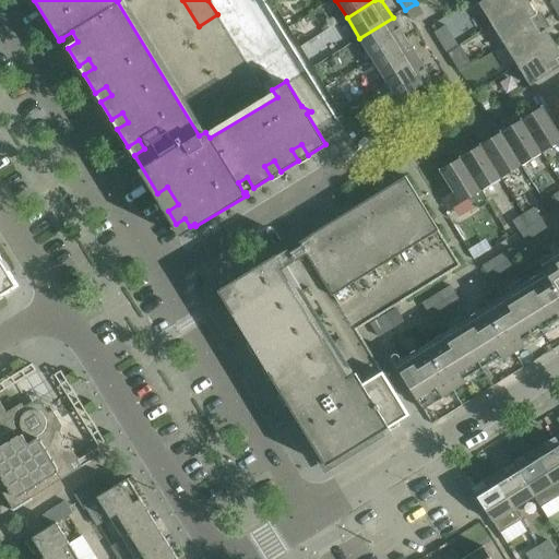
[(491,25),(528,2),(526,0),(485,0),(479,3),(491,25)]
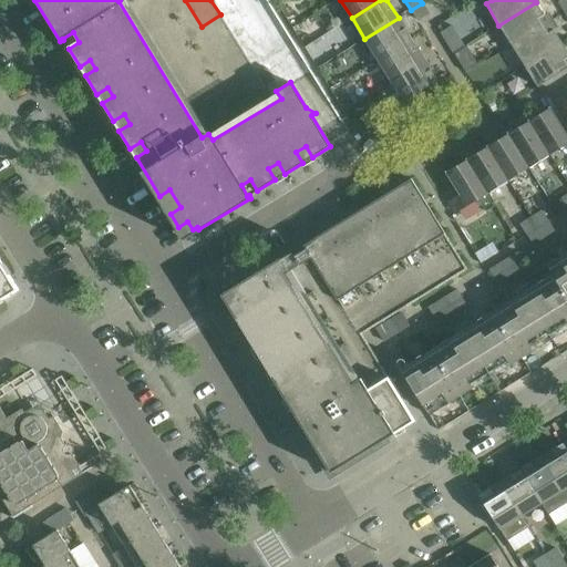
[(536,2),(498,26),(512,45),(552,20),(547,13),(544,16),(536,2)]
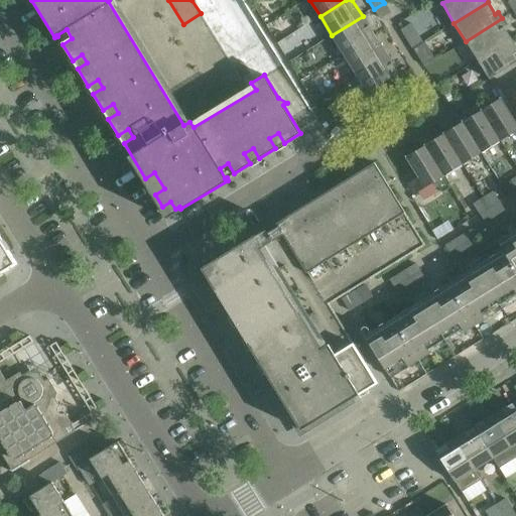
[(384,3),(374,9),(380,18),(390,12),(384,3)]
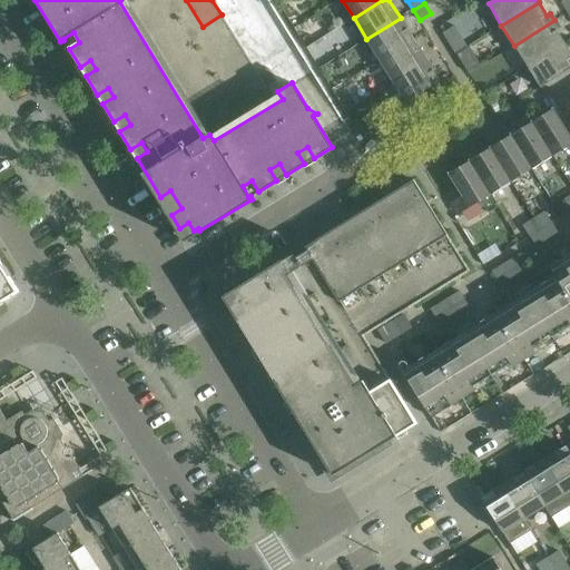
[(366,39),(380,59),(413,39),(401,18),(366,39)]
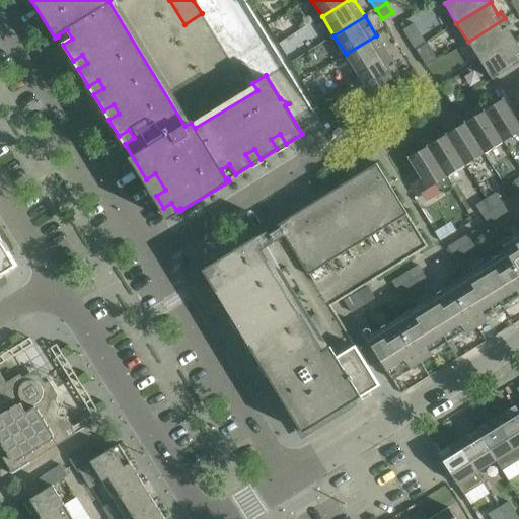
[(505,18),(468,42),(480,61),(514,40),(506,27),(510,25),(505,18)]
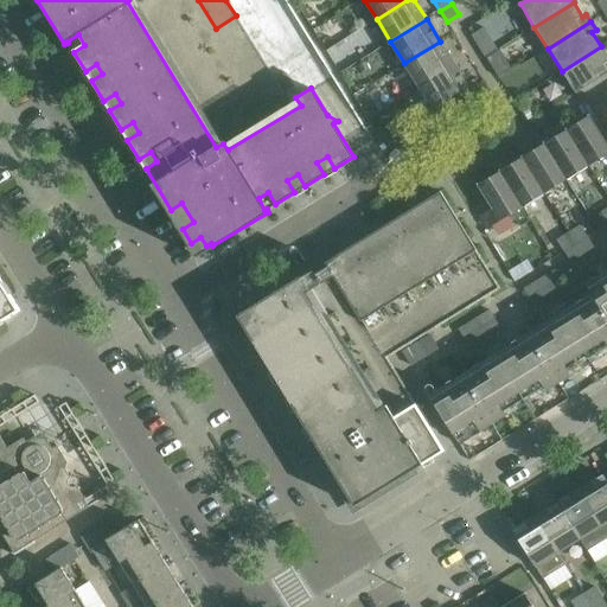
[(483,26),(471,34),(478,45),(490,38),(483,26)]
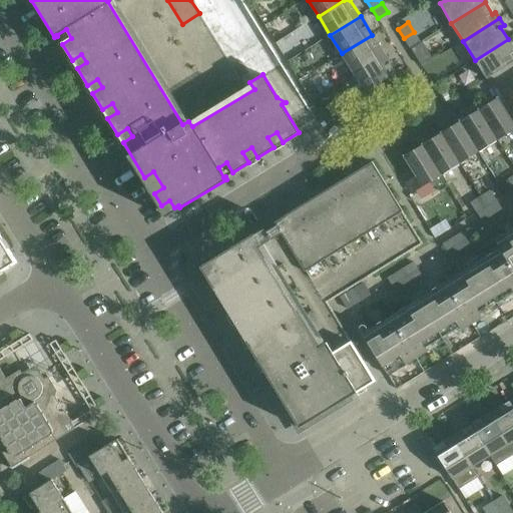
[(404,38),(410,48),(420,42),(414,32),(404,38)]
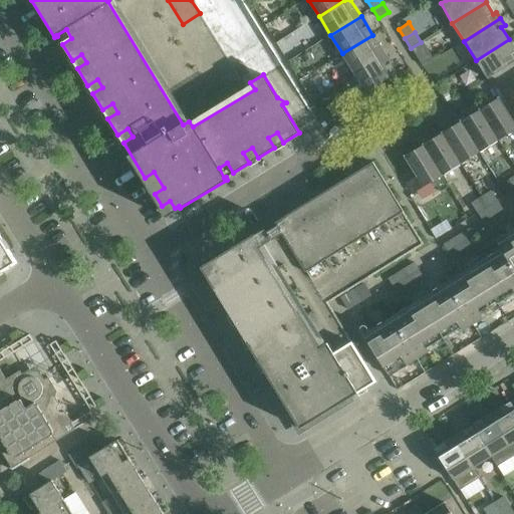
[(342,53),(354,72),(384,54),(372,35),(342,53)]
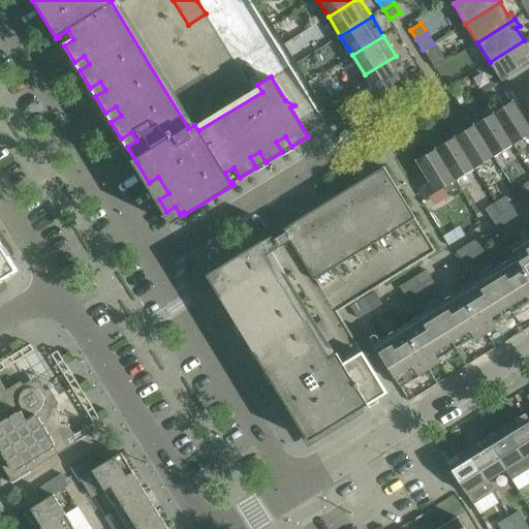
[(490,62),(502,82),(528,64),(528,48),(524,40),(490,62)]
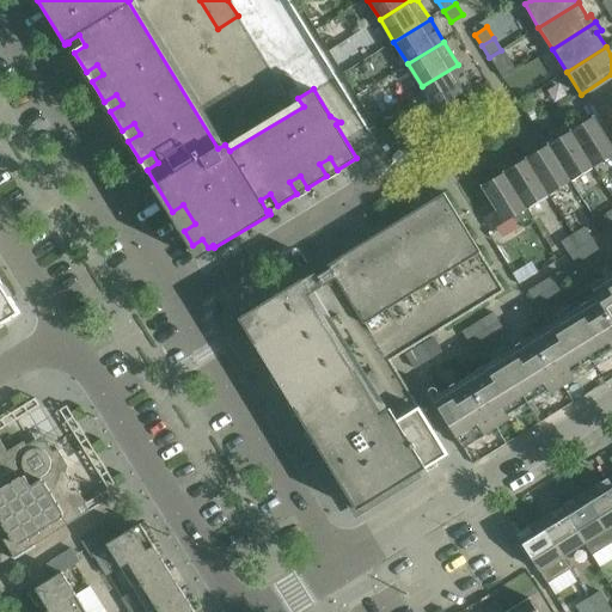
[(435,109),(472,87),(458,65),(422,86),(435,109)]
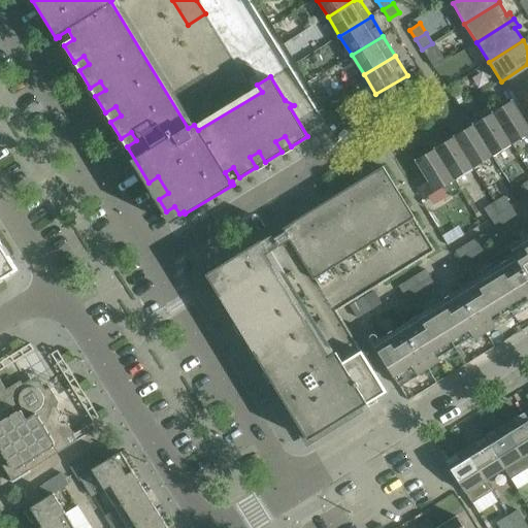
[(493,112),(513,143),(527,133),(527,125),(513,100),(493,112)]
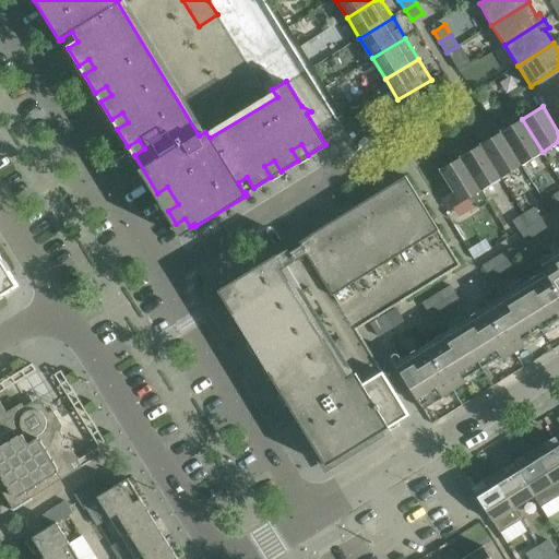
[(501,132),(522,165),(543,152),(522,119),(501,132)]
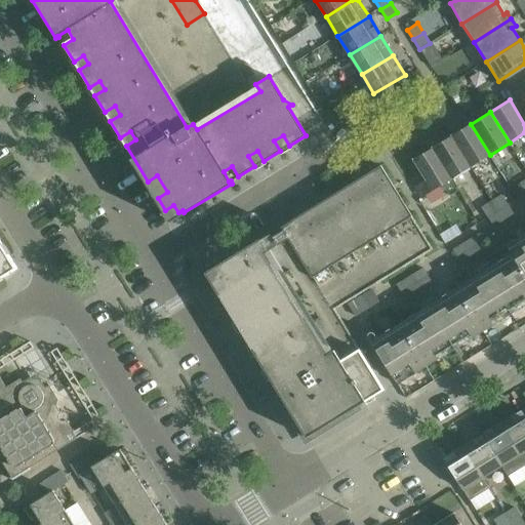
[(451,135),(471,167),(490,155),(471,124),(451,135)]
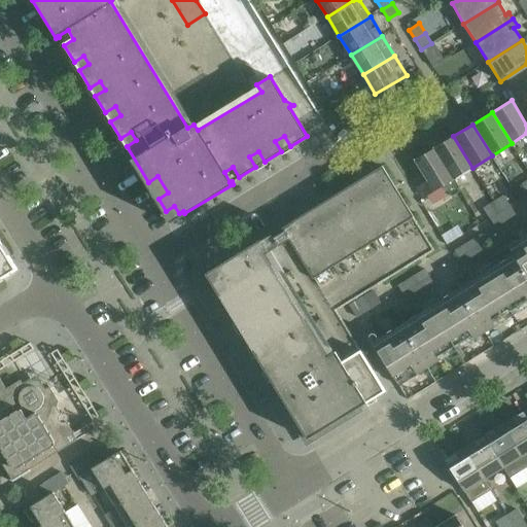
[(433,148),(453,179),(472,168),(453,136),(433,148)]
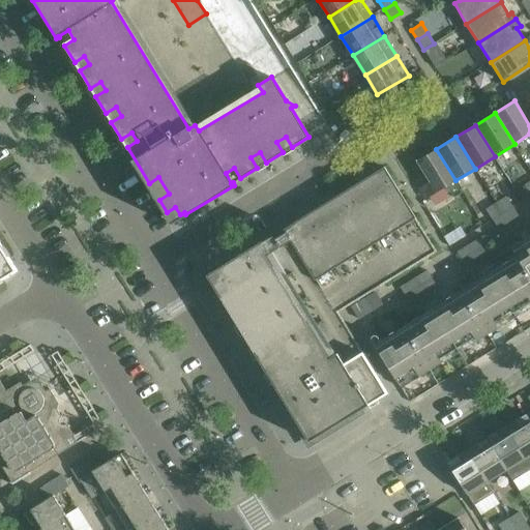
[(455,180),(436,149),(416,162),(429,182),(418,189),(424,200),(455,180)]
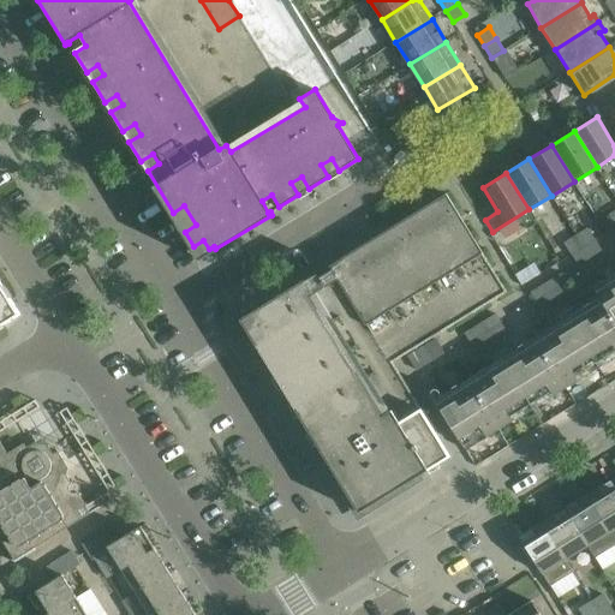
[(506,292),(446,193),(328,266),(330,269),(320,275),(317,273),(240,320),(359,512),(451,457),(390,362),(506,292)]
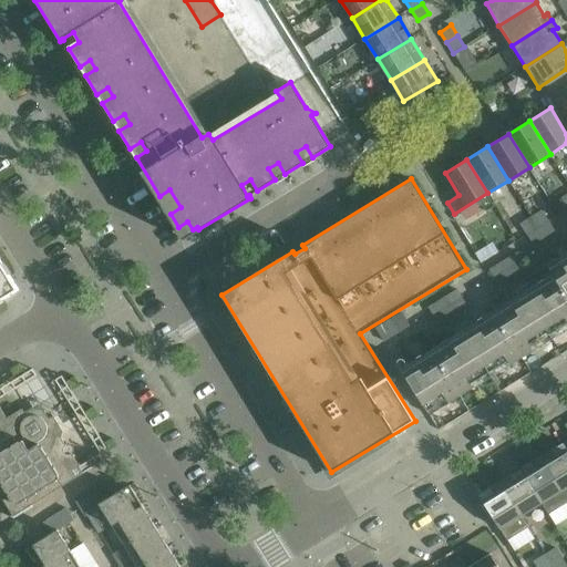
[(542,209),(531,216),(544,237),(554,230),(542,209)]
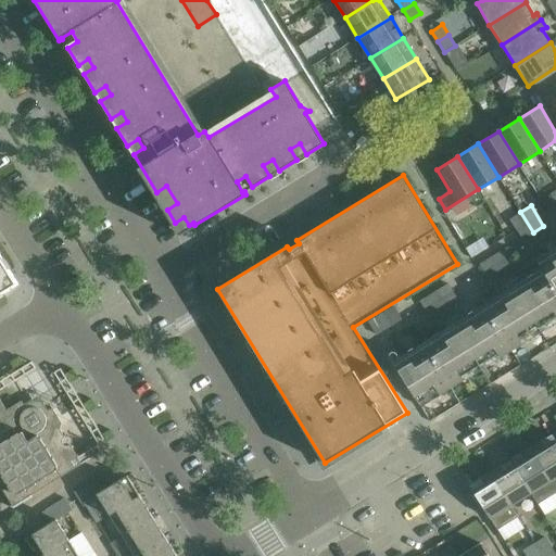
[(533,232),(520,212),(509,218),(522,239),(533,232)]
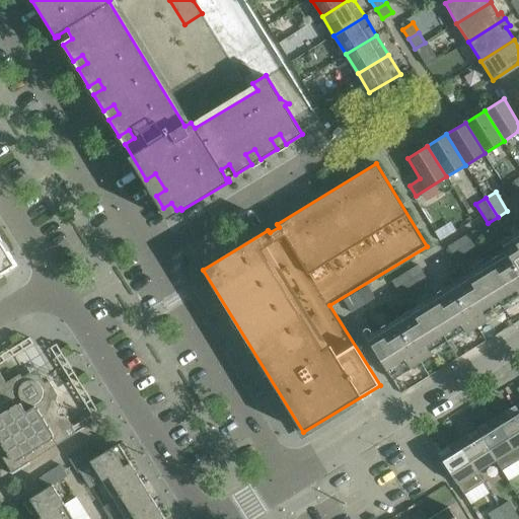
[(426,291),(412,300),(419,311),(369,342),(392,379),(518,300),(518,232),(514,224),(507,228),(514,240),(503,247),(508,255),(489,268),(482,256),(467,266),(474,277),(433,302),(426,291)]
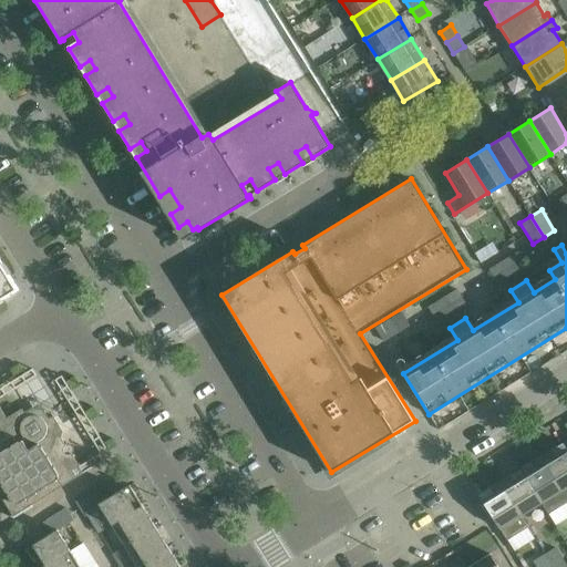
[(498,285),(527,267),(517,251),(488,269),(498,285)]
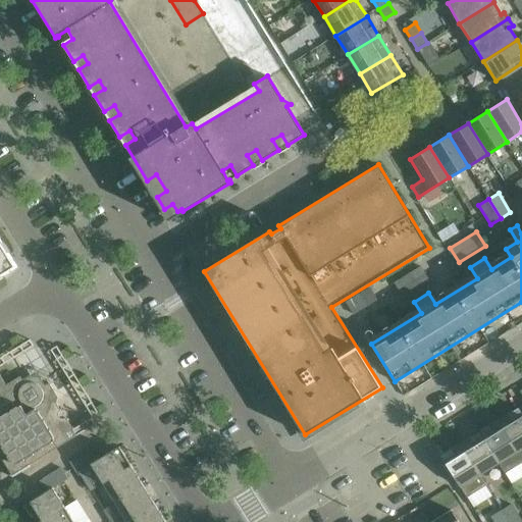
[(0,277),(3,275),(17,267),(8,253),(0,239),(0,277)]
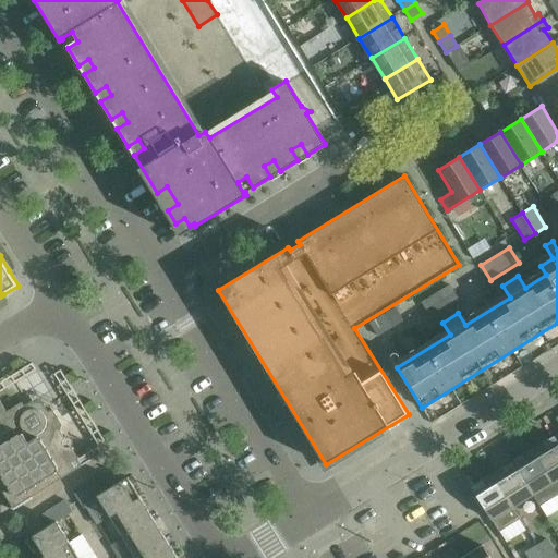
[(458,300),(453,292),(449,284),(421,302),(431,317),(458,300)]
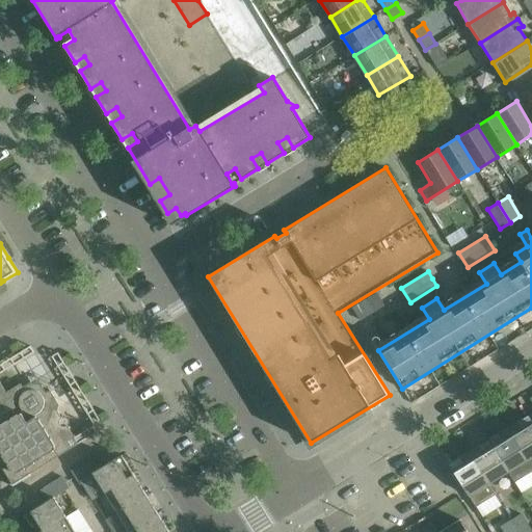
[(352,308),(360,320),(383,306),(376,293),(352,308)]
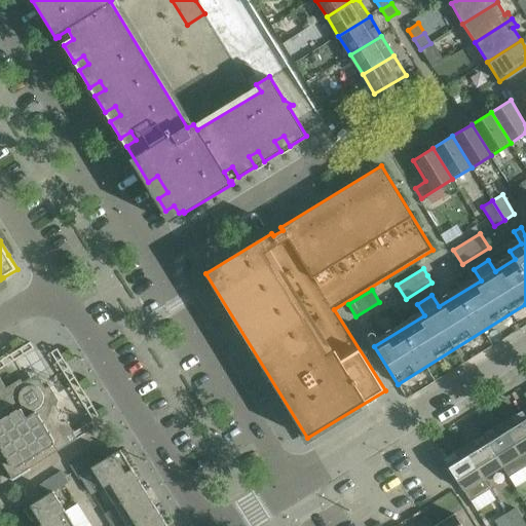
[(0,459),(12,479),(59,450),(54,444),(55,443),(55,442),(72,430),(57,405),(58,401),(59,401),(49,385),(44,388),(41,383),(28,380),(23,383),(20,378),(6,387),(0,377),(0,459)]
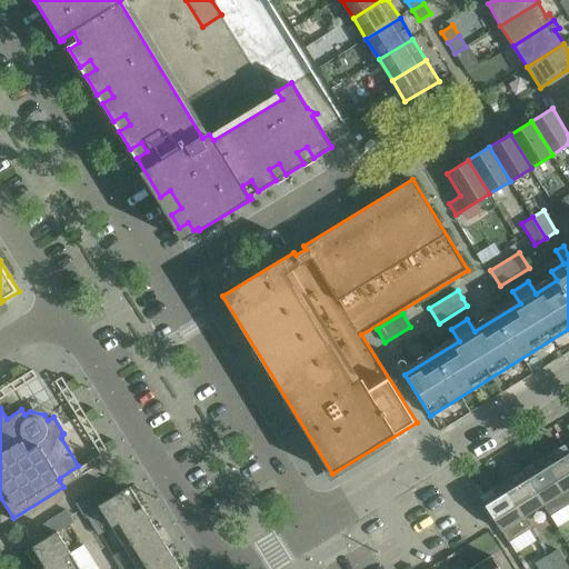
[(568,452),(563,445),(542,458),(568,500),(568,452)]
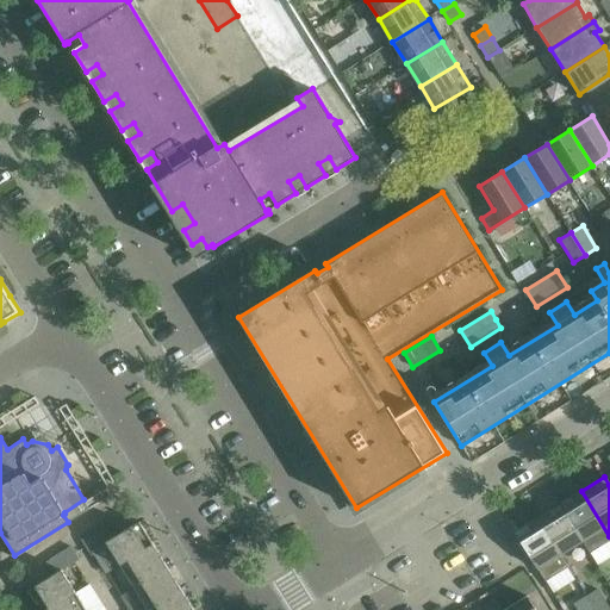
[(609,536),(582,491),(559,505),(582,541),(590,553),(609,540),(609,536)]
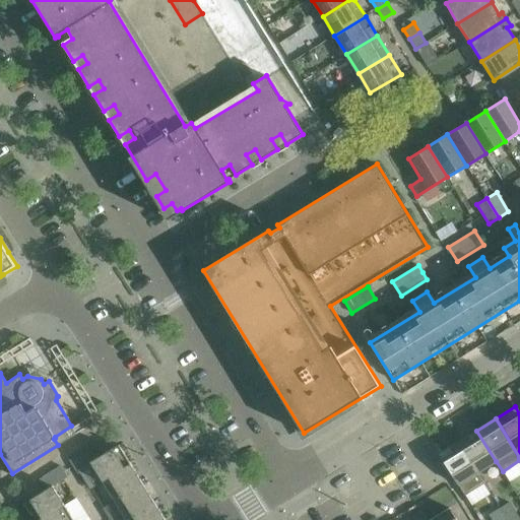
[(458,442),(477,473),(496,461),(476,431),(458,442)]
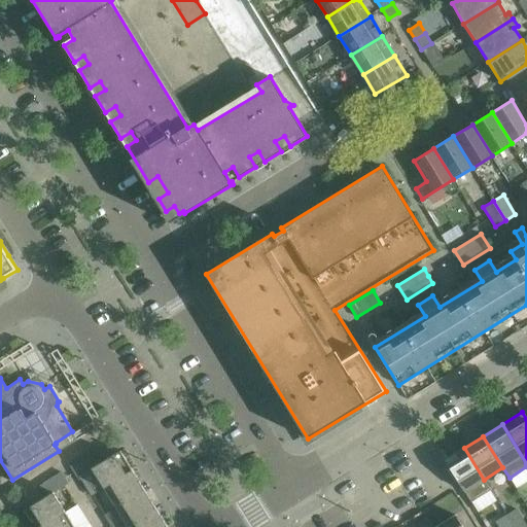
[(464,448),(445,460),(464,491),(470,502),(471,501),(489,490),(490,490),(484,480),(464,448)]
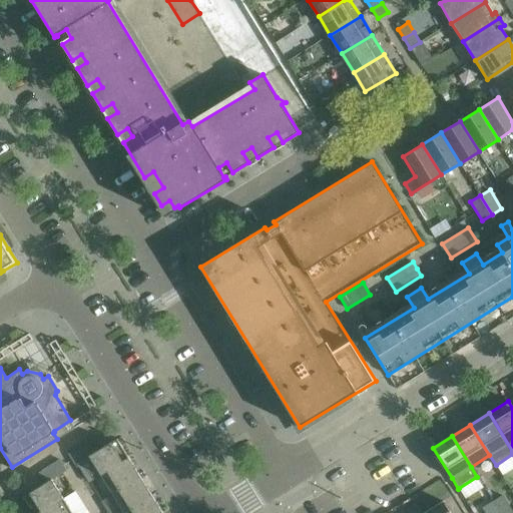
[(100,474),(128,457),(116,438),(96,451),(89,440),(67,454),(74,465),(89,456),(100,474)]
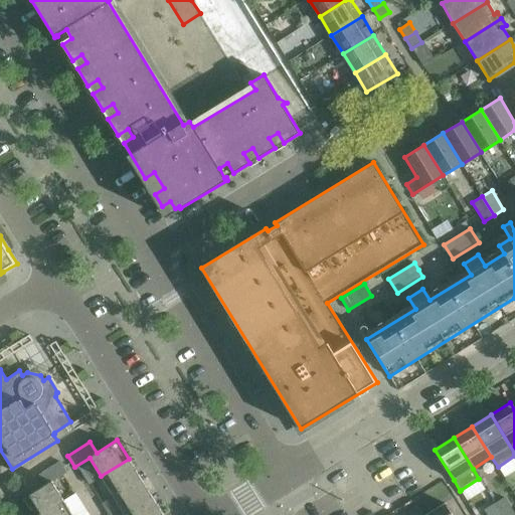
[(101,476),(113,495),(141,478),(129,459),(101,476)]
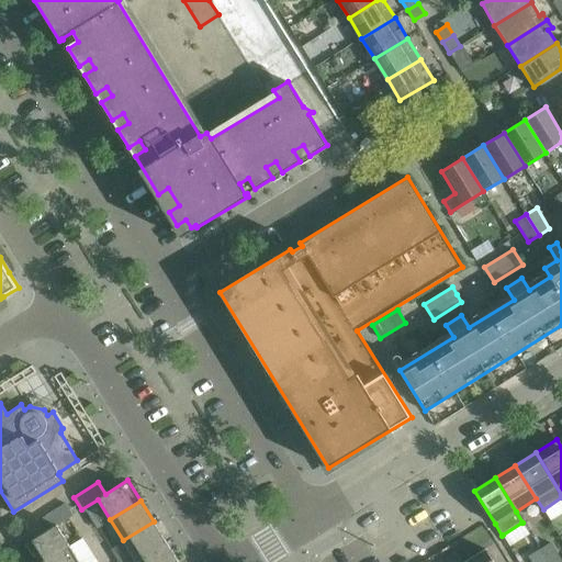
[(37,561),(41,561),(69,544),(57,525),(72,515),(65,503),(42,517),(48,529),(26,543),(37,561)]
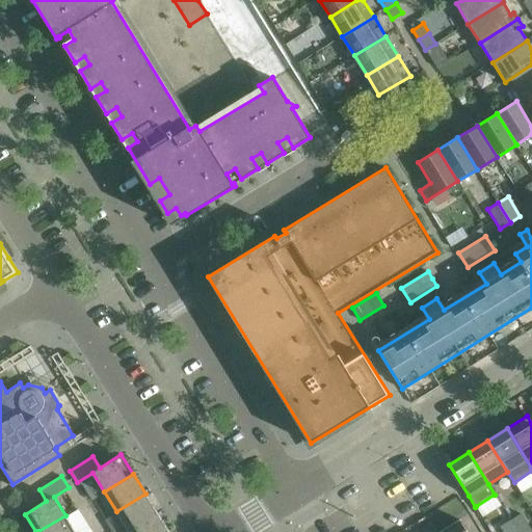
[(157,512),(145,494),(116,511),(128,531),(157,512)]
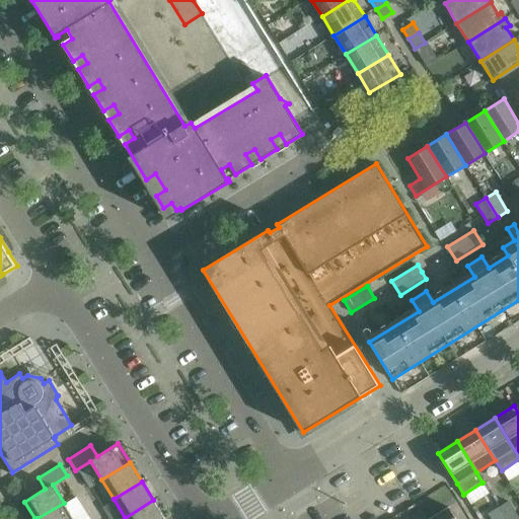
[(125,518),(126,518),(164,518),(165,518),(153,500),(125,518)]
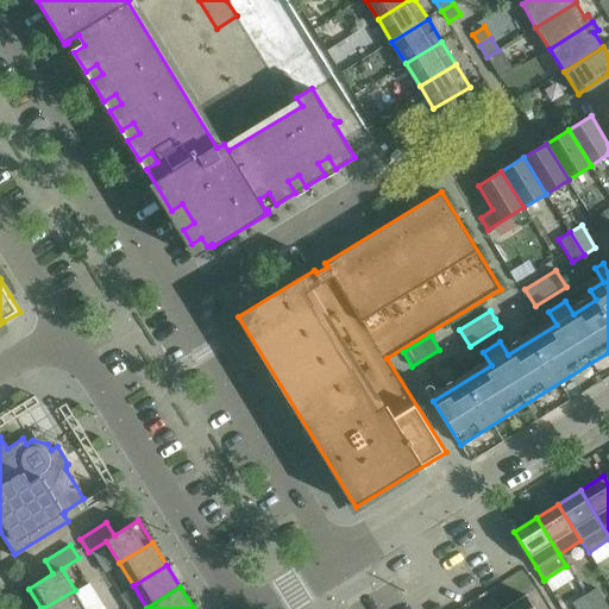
[(596,588),(584,595),(592,608),(608,608),(596,588)]
